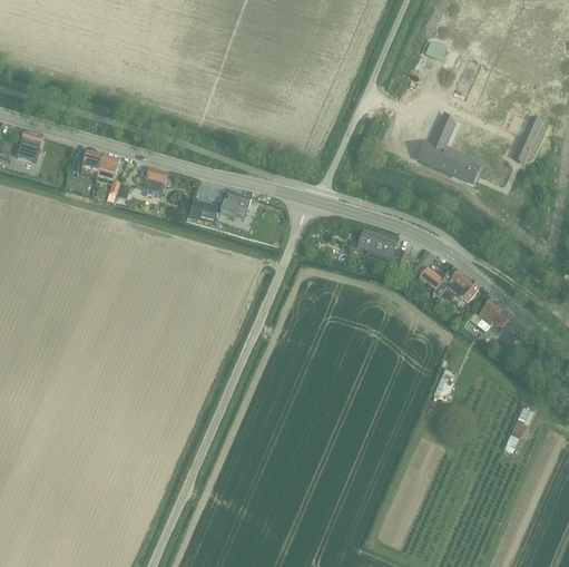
[(447,48),(430,40),(424,54),(440,61),(447,48)]
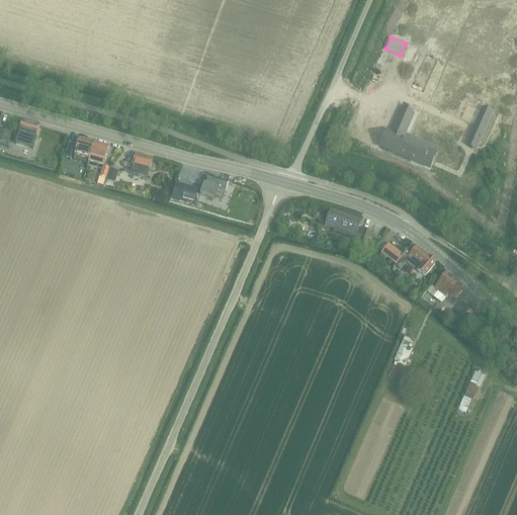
[(385,139),(382,145),(422,163),(424,158),(425,159),(426,156),(425,156),(428,150),(402,138),(413,112),(401,106),(386,139),(385,139)]
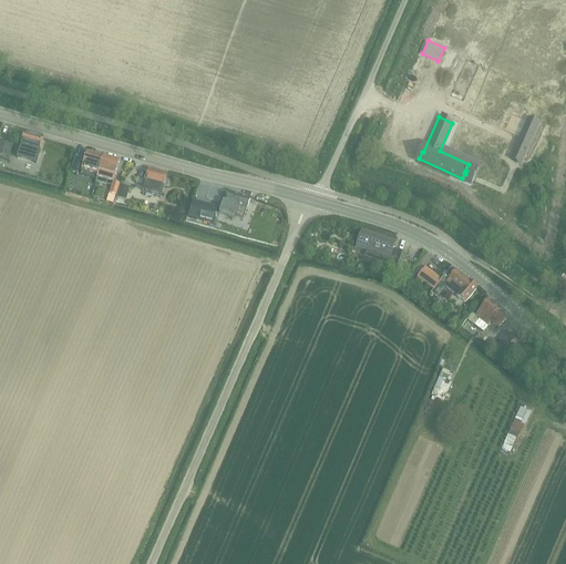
[(512,151),(511,155),(514,156),(521,160),(537,122),(527,118),(516,143),(512,151)]
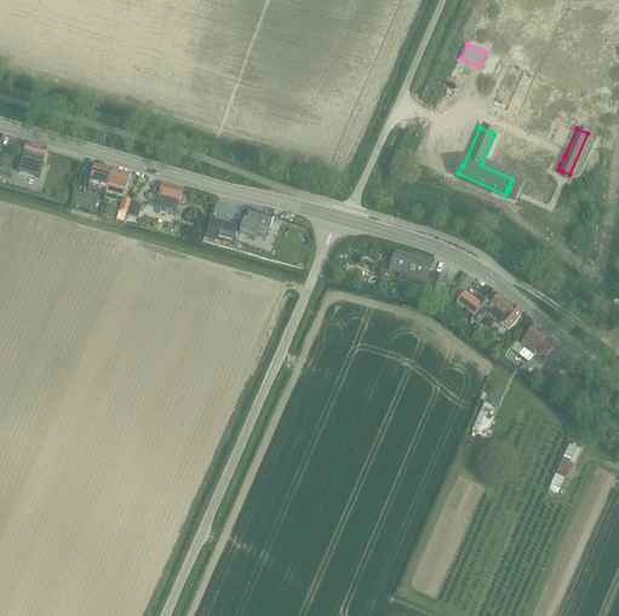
[(22,155),(19,165),(21,165),(19,170),(39,174),(40,171),(41,167),(44,160),(46,149),(47,148),(43,147),(26,142),(22,155)]
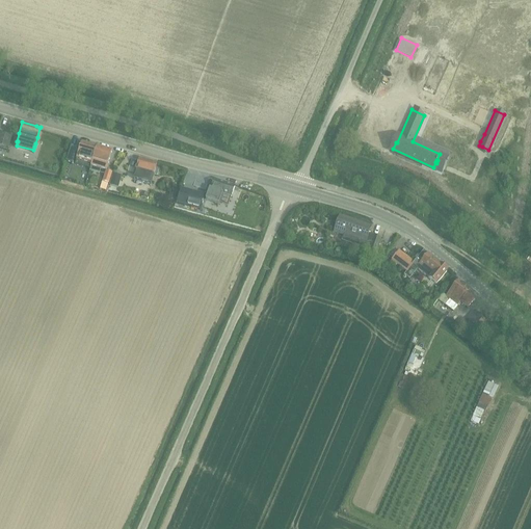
[(0,142),(7,146),(11,133),(0,129),(0,142)]
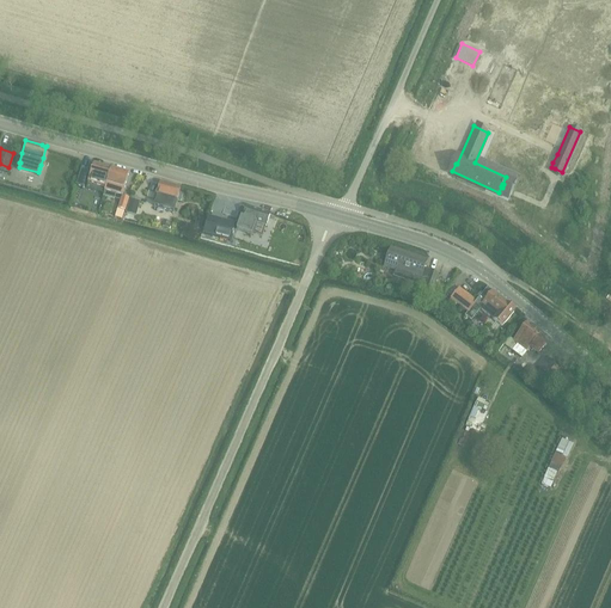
[(87,179),(104,185),(110,166),(93,160),(87,179)]
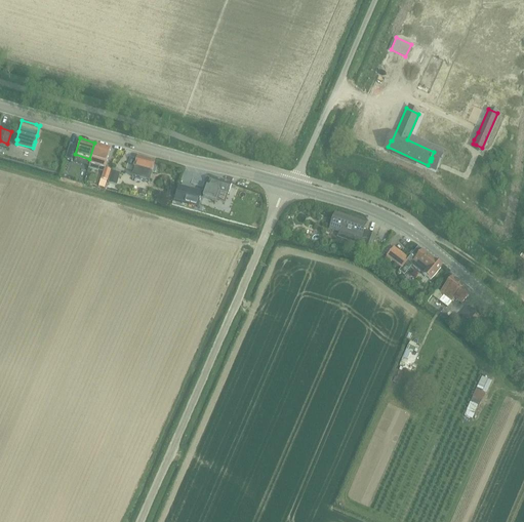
[(70,142),(65,158),(71,160),(75,144),(70,142)]
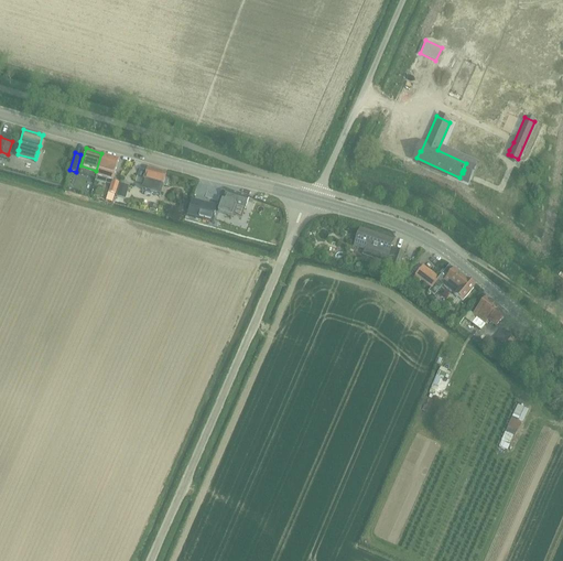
[(95,176),(94,177),(105,181),(106,176),(111,179),(111,177),(112,175),(118,158),(117,158),(101,153),(96,171),(95,176)]
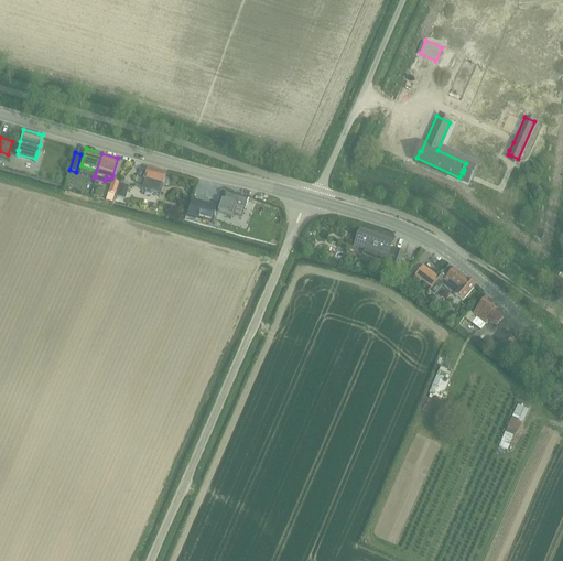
[(159,193),(165,171),(147,166),(141,187),(159,193)]
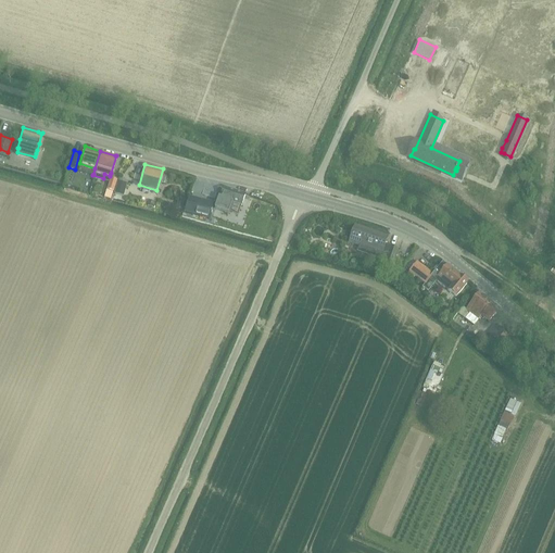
[(112,189),(116,177),(110,175),(110,176),(106,187),(112,189)]
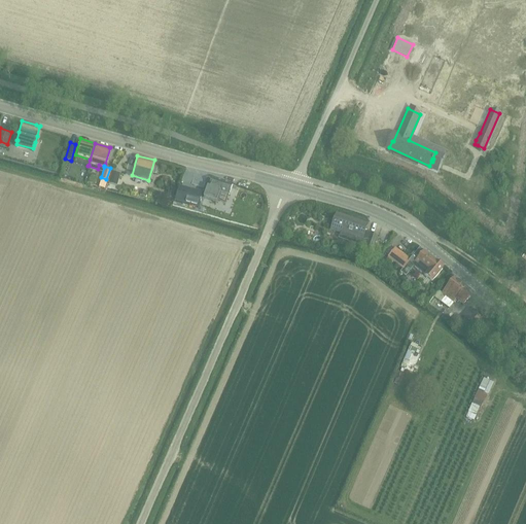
[(114,182),(117,172),(111,170),(108,180),(114,182)]
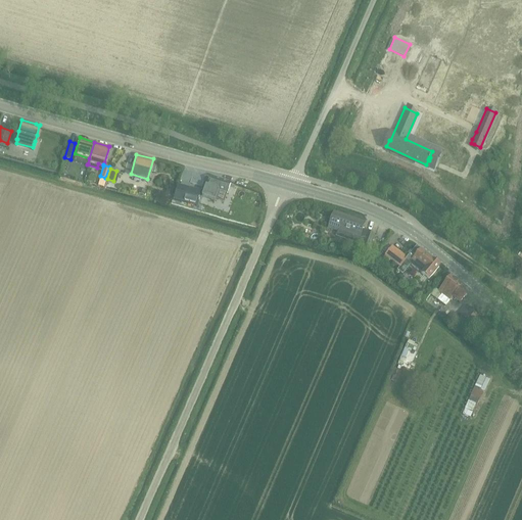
[(227,192),(230,181),(231,180),(210,174),(207,184),(205,184),(202,192),(201,196),(215,200),(219,189),(227,192)]
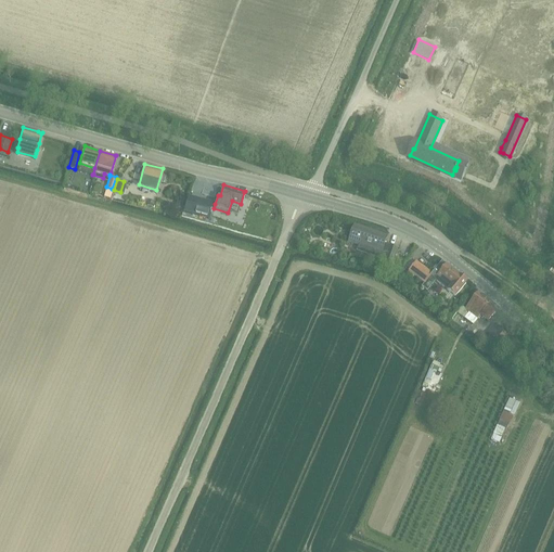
[(189,195),(185,206),(207,214),(210,203),(189,195)]
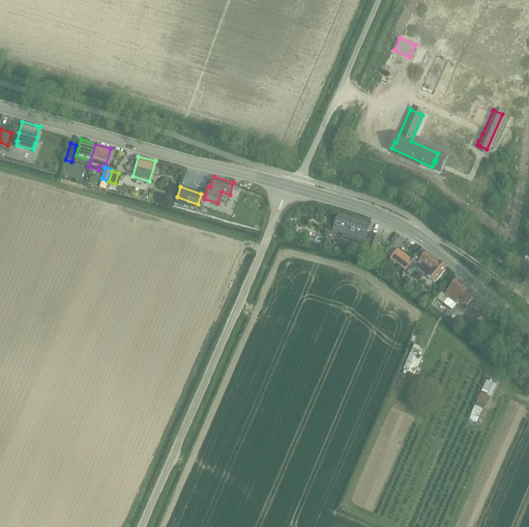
[(338,212),(332,230),(341,233),(340,238),(374,250),(379,235),(366,231),(369,224),(338,212)]
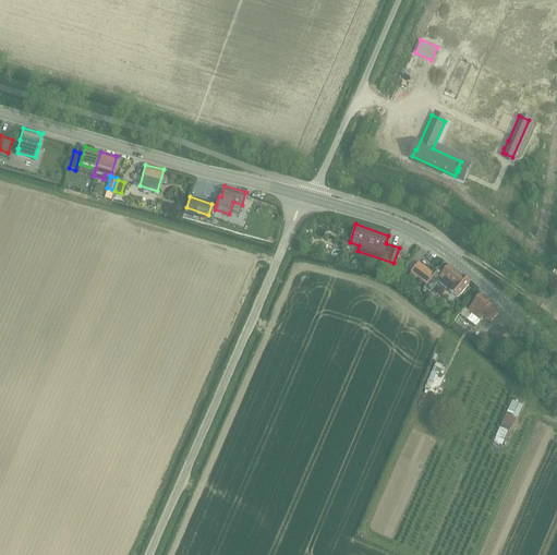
[(410,270),(406,275),(411,279),(414,275),(416,277),(425,284),(432,275),(435,278),(437,279),(450,290),(457,296),(469,281),(470,281),(462,275),(449,264),(448,263),(444,260),(434,272),(426,266),(419,260),(410,270)]
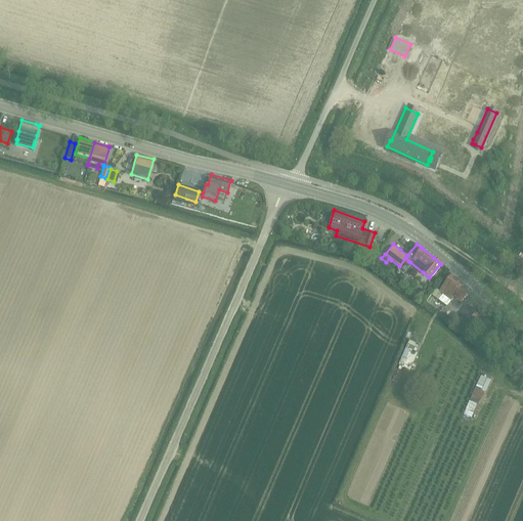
[(436,286),(431,293),(437,298),(439,297),(442,293),(450,299),(452,296),(460,301),(468,291),(461,285),(462,284),(450,274),(439,289),(436,286)]
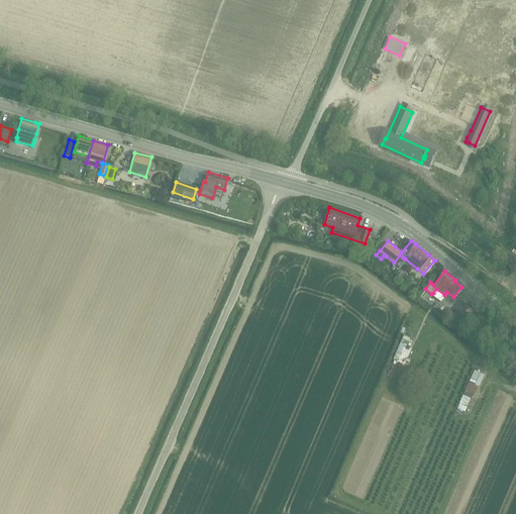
[(452,308),(466,318),(472,310),(458,300),(452,308)]
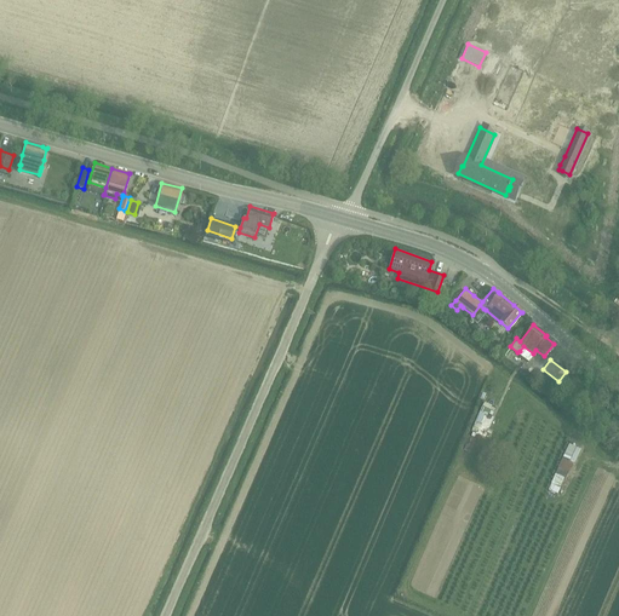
[(523,362),(520,368),(526,372),(529,366),(523,362)]
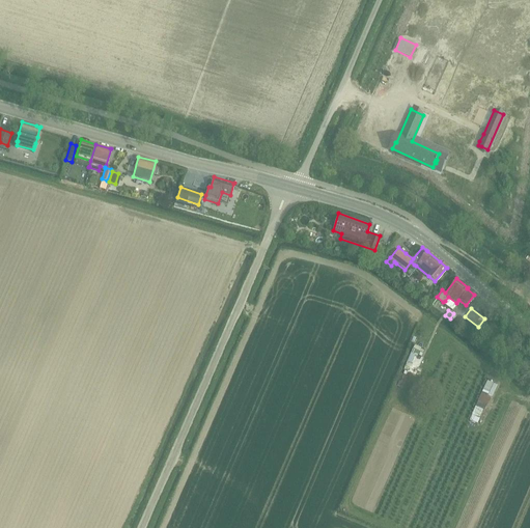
[(459,322),(464,325),(463,326),(473,333),(478,327),(465,316),(467,318),(466,320),(463,317),(459,322)]
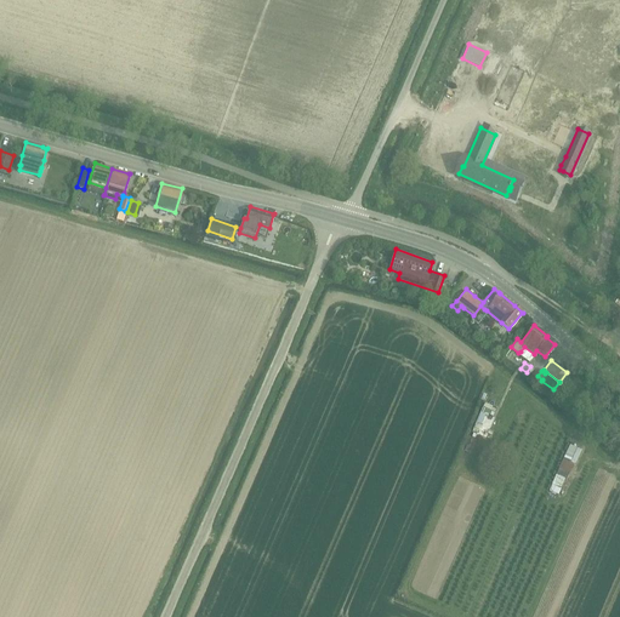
[(484,400),(479,411),(487,413),(488,412),(491,413),(495,407),(490,405),(491,404),(484,400)]
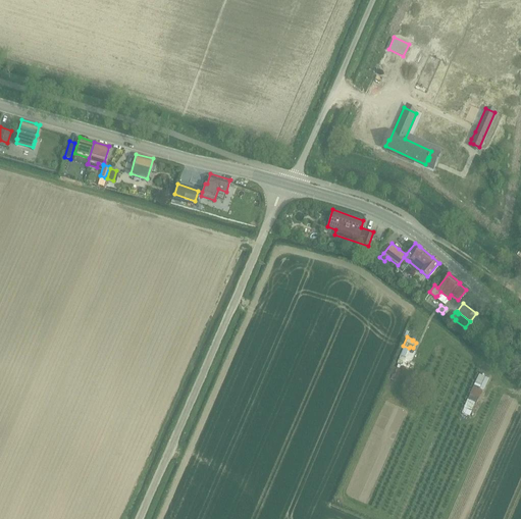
[(478,372),(463,406),(471,409),(472,407),(474,401),(476,402),(481,390),(482,388),(488,377),(478,372)]
